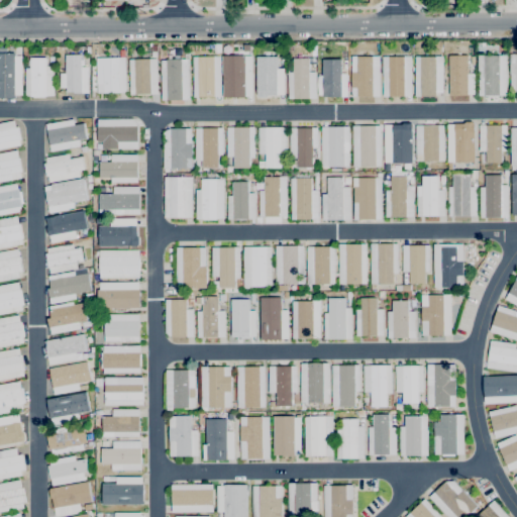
[(97,93),(97,59),(120,58),(120,49),(125,49),(126,93),(97,93)]
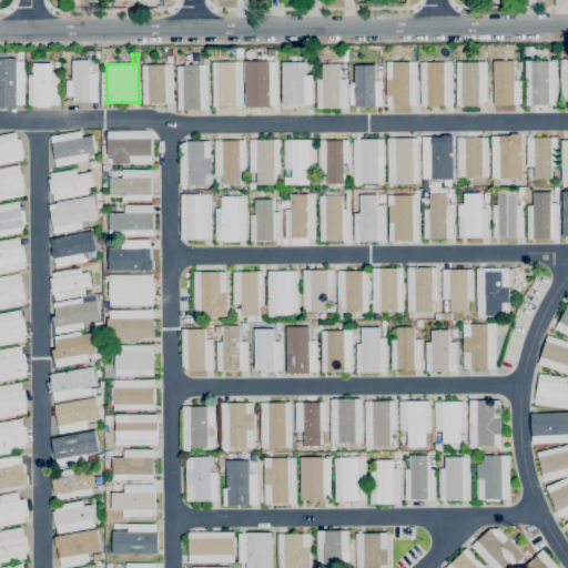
[(17,108),(0,108),(0,59),(17,59),(17,61),(24,61),(24,104),(17,104),(17,108)]
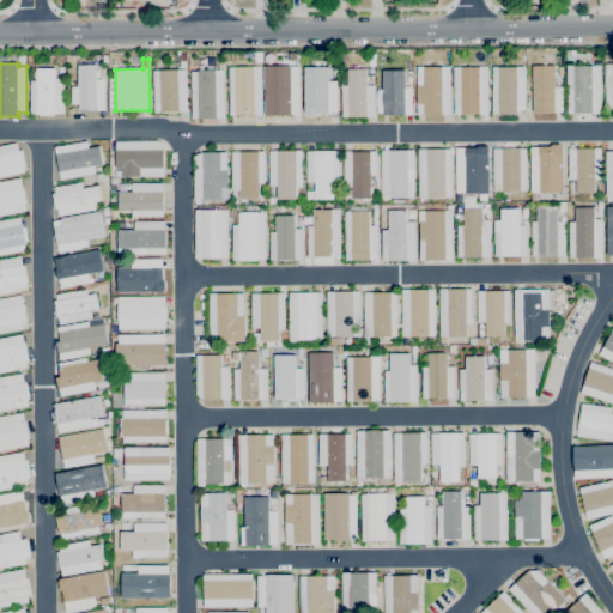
[(601,114),(568,114),(566,66),(595,66),(595,64),(600,64),(601,114)]
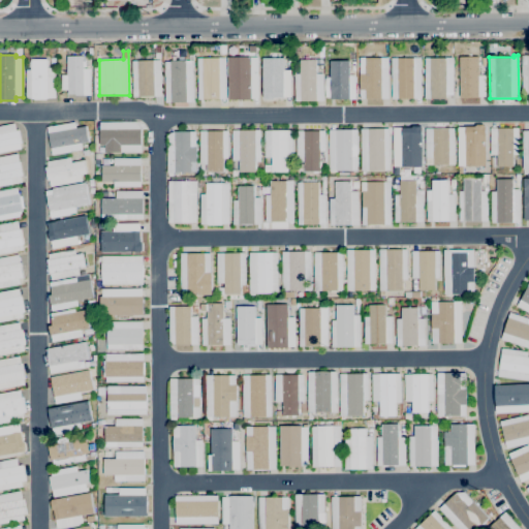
[(528,92),(528,55),(521,56),(520,93),(528,92)]
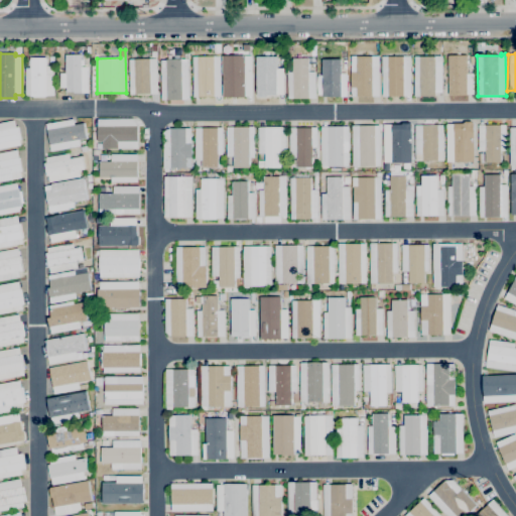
[(66,92),(66,87),(60,88),(60,73),(66,73),(66,54),(81,54),(81,67),(89,67),(89,93),(82,93),(82,92),(66,92)]
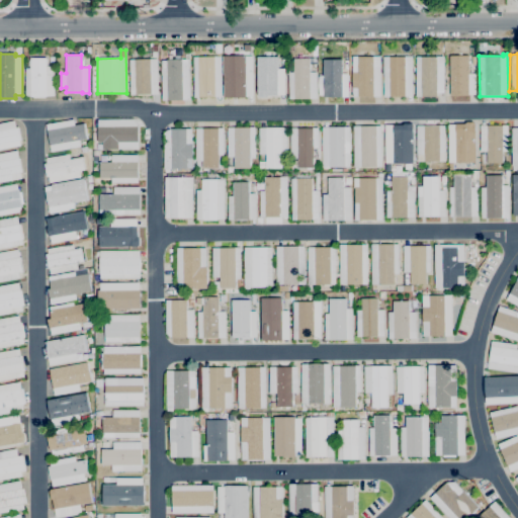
[(224,98),(224,56),(246,56),(253,56),(253,96),(246,96),(246,97),(224,98)]
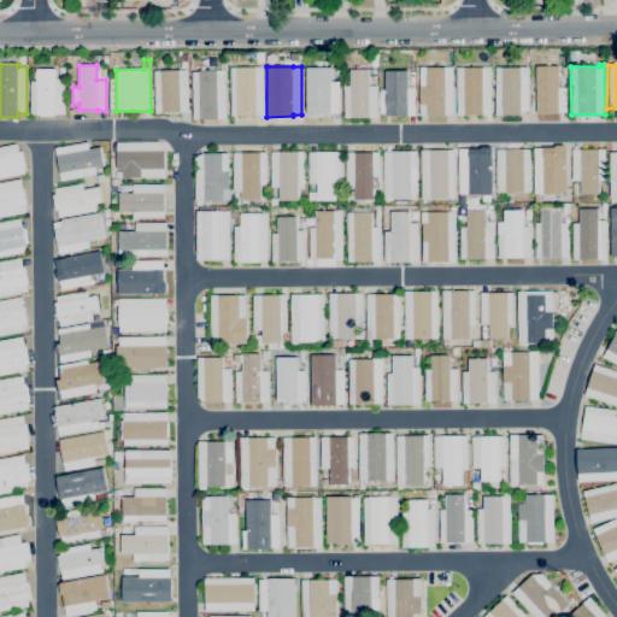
[(566,112),(559,112),(559,113),(536,113),(536,66),(558,66),(558,87),(566,87),(566,112)]
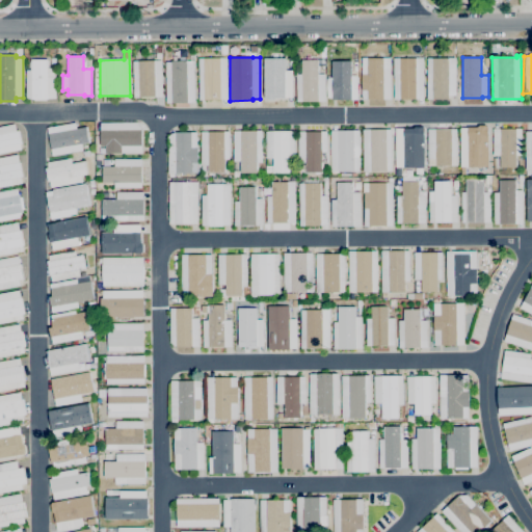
[(200,100),(198,58),(228,58),(228,100),(200,100)]
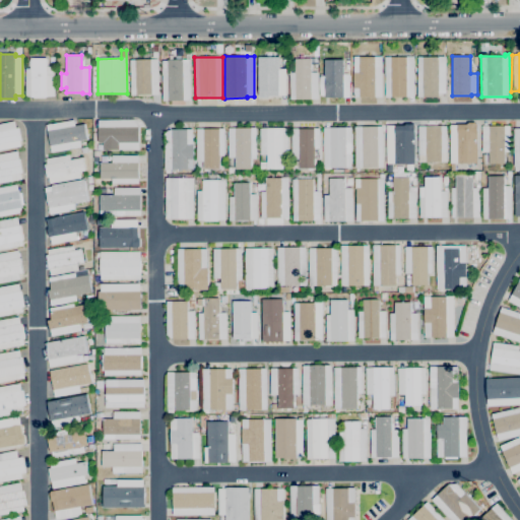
[(279,95),(269,95),(267,98),(260,98),(258,95),(258,57),(279,57),(279,68),(286,68),(286,94),(279,94),(279,95)]
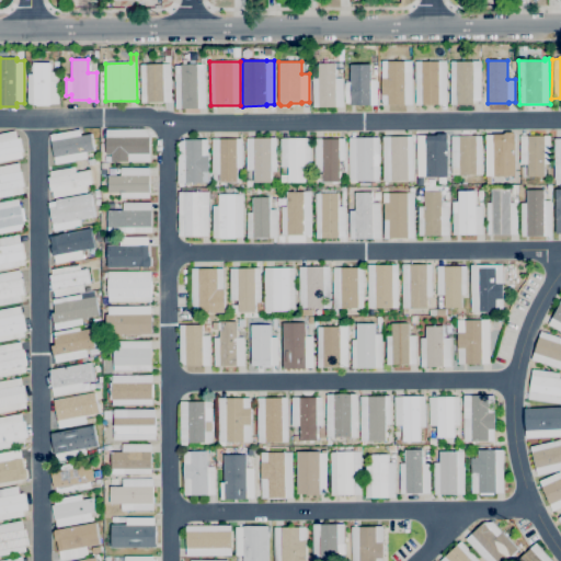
[(412,105),(381,105),(381,61),(412,61),(412,105)]
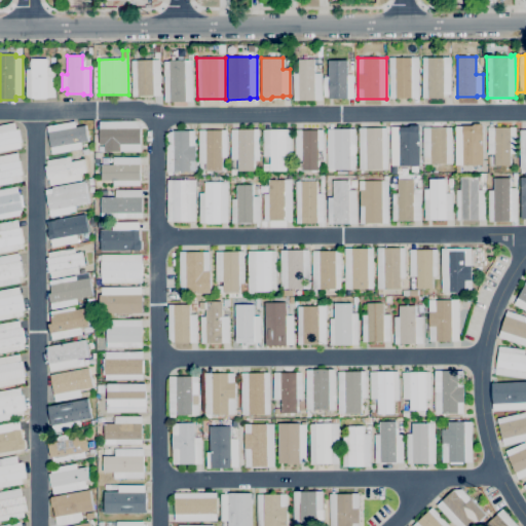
[(389,99),(389,58),(418,58),(419,99),(389,99)]
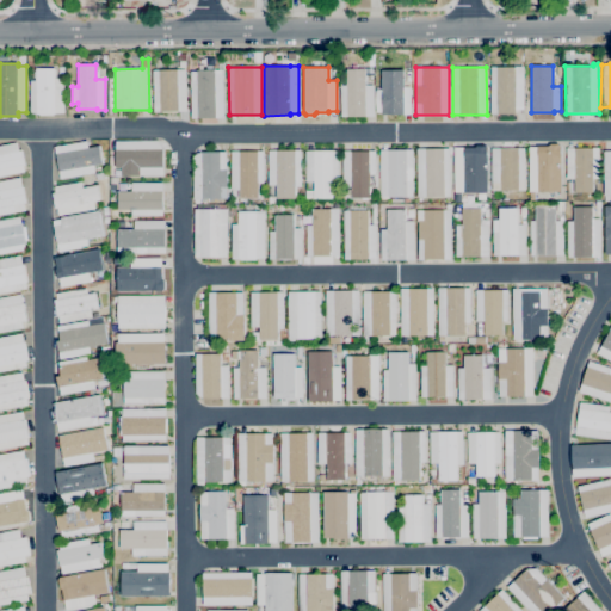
[(524,109),(516,110),(516,115),(491,115),(491,67),(524,67),(524,109)]
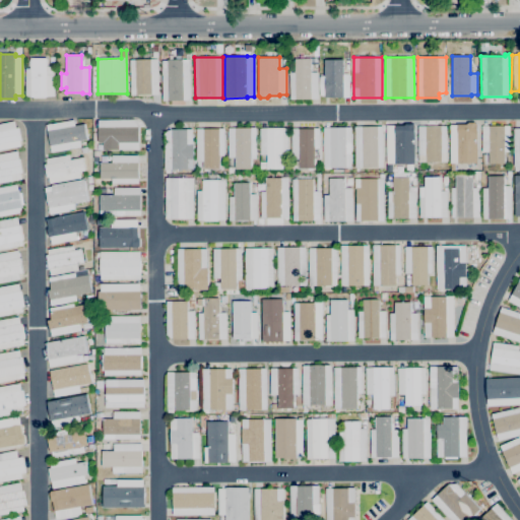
[(47,98),(31,98),(31,96),(26,96),(25,69),(30,69),(30,66),(28,66),(28,61),(30,61),(30,59),(47,58),(47,66),(54,66),(55,96),(47,96),(47,98)]
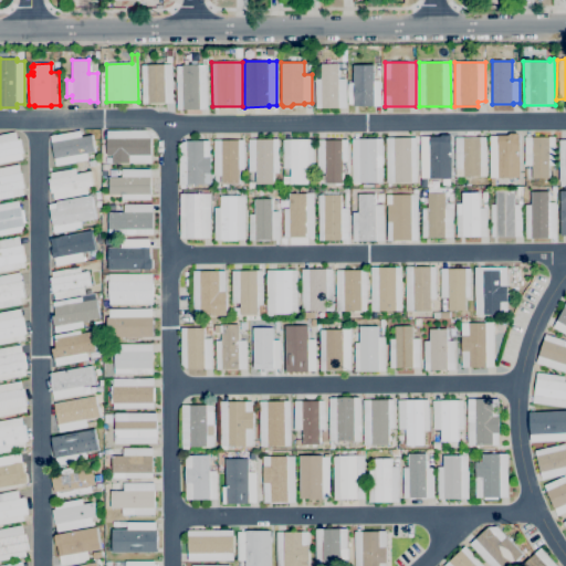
[(143,104),(142,65),(173,64),(174,103),(143,104)]
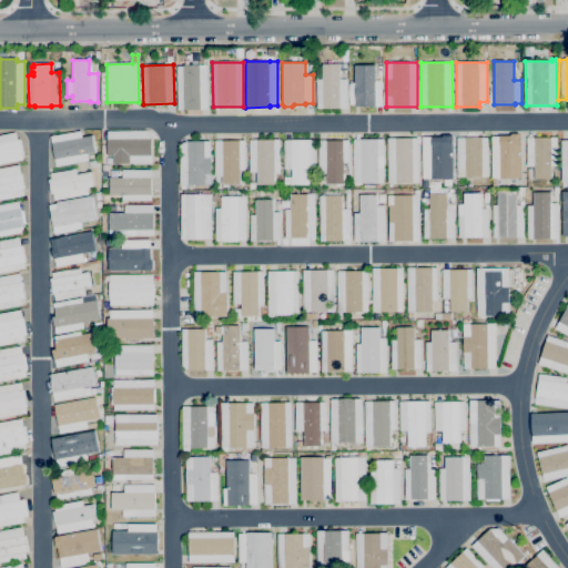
[(317,109),(316,80),(323,79),(322,64),(340,64),(340,79),(347,79),(348,109),(317,109)]
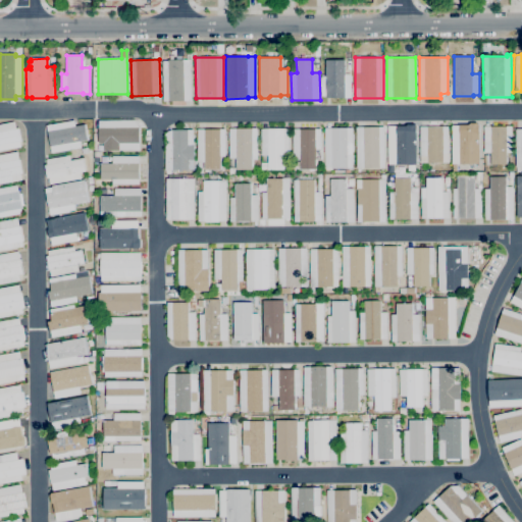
[(163,101),(162,61),(168,61),(168,60),(191,60),(192,101),(163,101)]
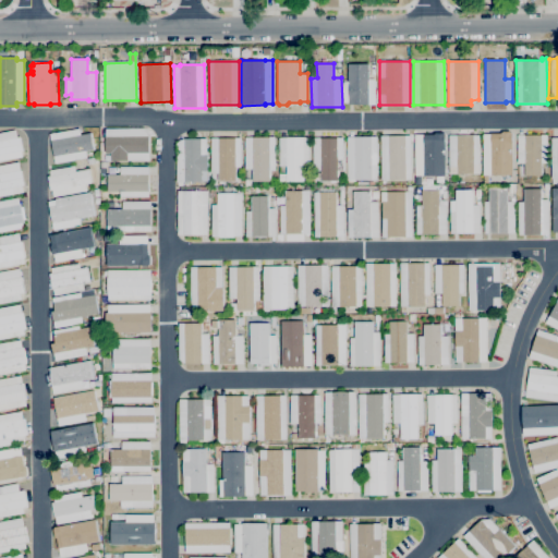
[(376,105),(349,105),(349,102),(343,102),(343,82),(348,82),(348,64),(368,64),(368,80),(375,80),(376,105)]
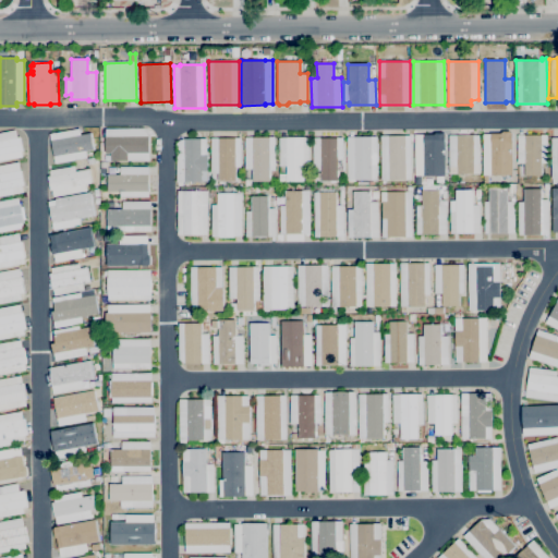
[(56,164),(50,134),(80,129),(81,135),(91,133),(93,149),(85,150),(87,158),(56,164)]
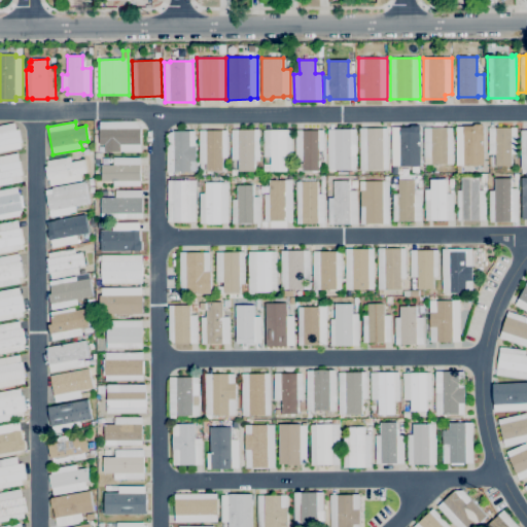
[(141,151),(104,151),(104,145),(99,145),(99,121),(135,121),(141,129),(141,144),(141,151)]
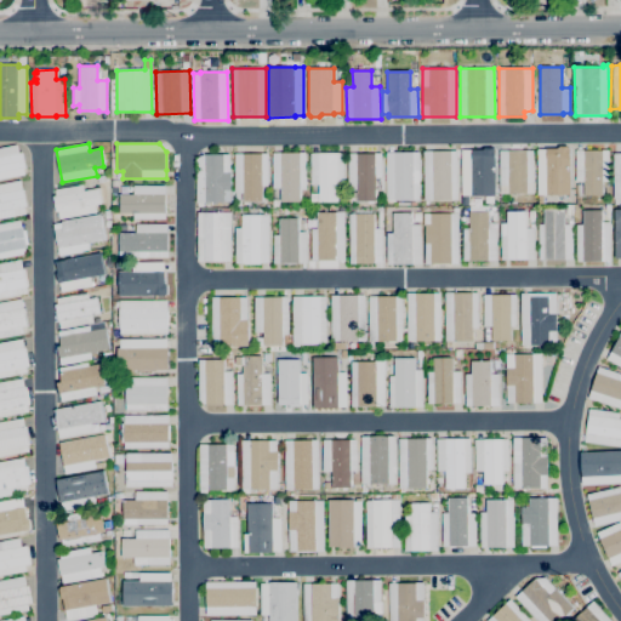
[(0,180),(0,147),(17,144),(20,153),(22,153),(26,167),(23,167),(26,175),(0,180)]
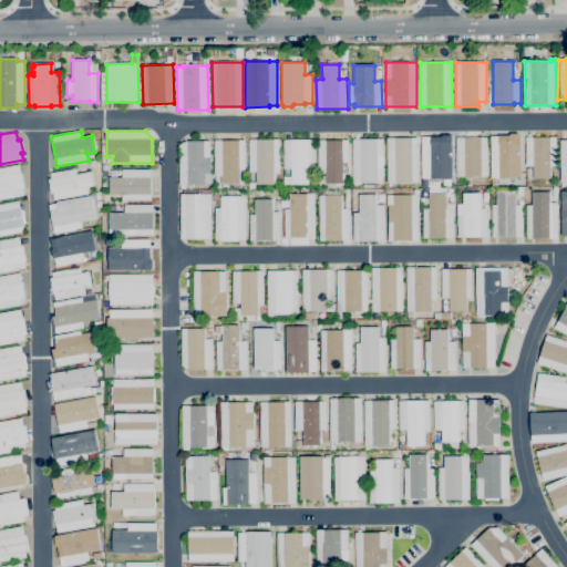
[(491,177),(491,136),(498,136),(498,135),(509,135),(512,133),(518,133),(521,135),(522,135),(522,177),(491,177)]
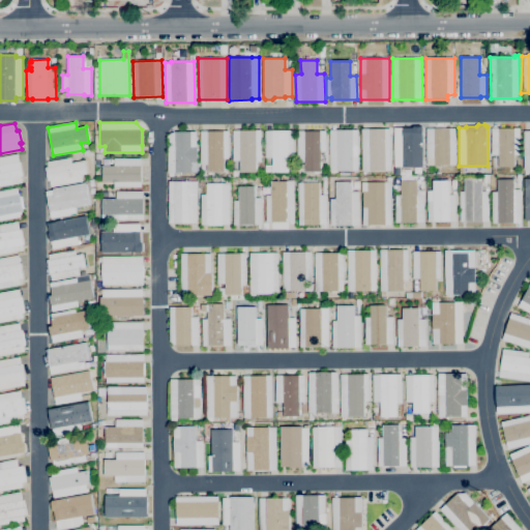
[(394,167),(394,128),(412,128),(414,126),(421,126),(423,128),(423,167),(394,167)]
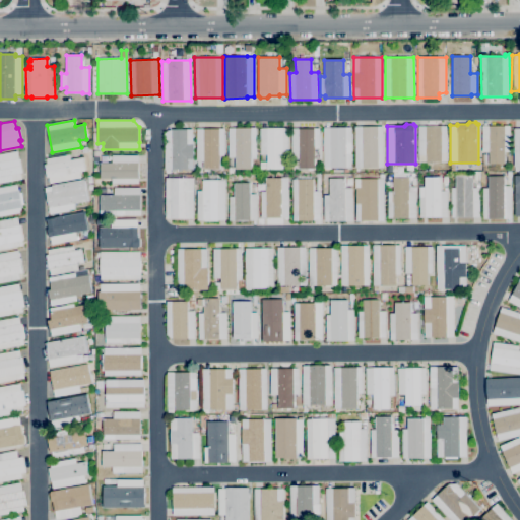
[(355,168),(354,127),(383,126),(384,167),(355,168)]
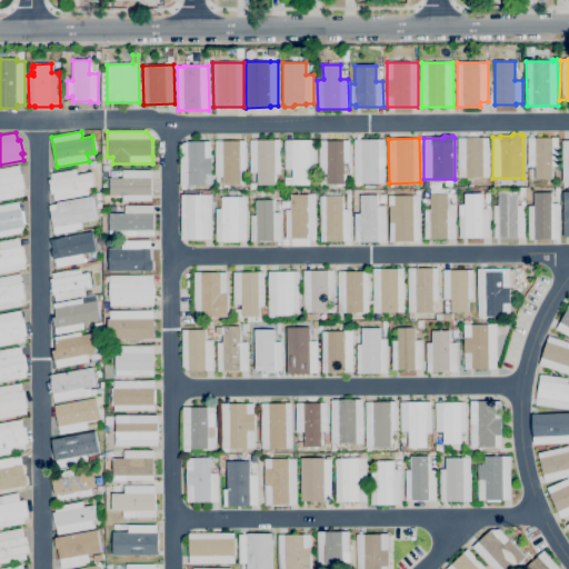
[(489,178),(458,178),(458,138),(489,138),(489,178)]
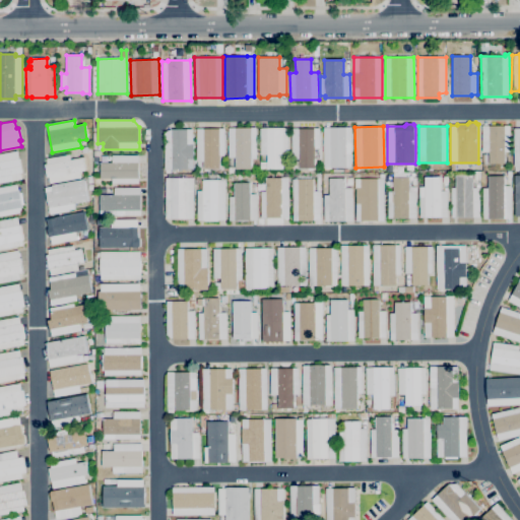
[(505,164),(490,164),(490,152),(481,152),(481,126),(510,126),(510,152),(505,152),(505,164)]
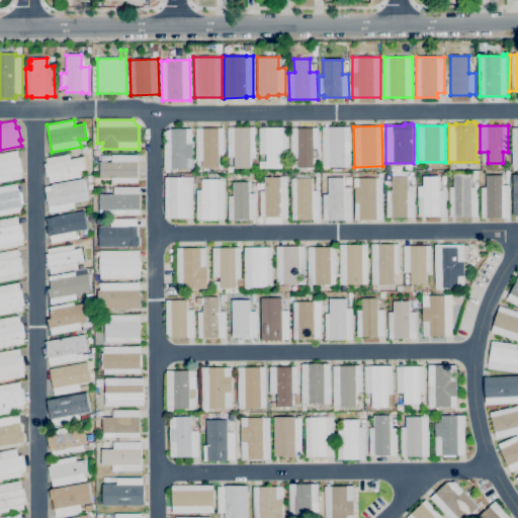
[(350,167),(323,167),(322,127),(350,126),(350,167)]
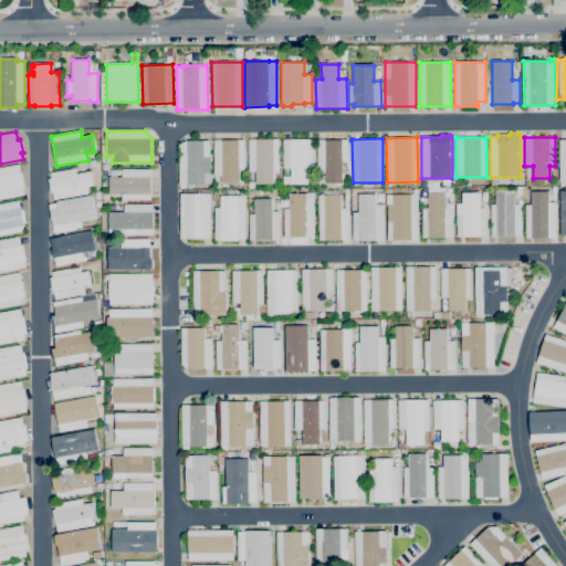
[(222,185),(221,176),(219,176),(219,181),(215,182),(213,140),(244,139),(244,169),(239,169),(239,184),(222,185)]
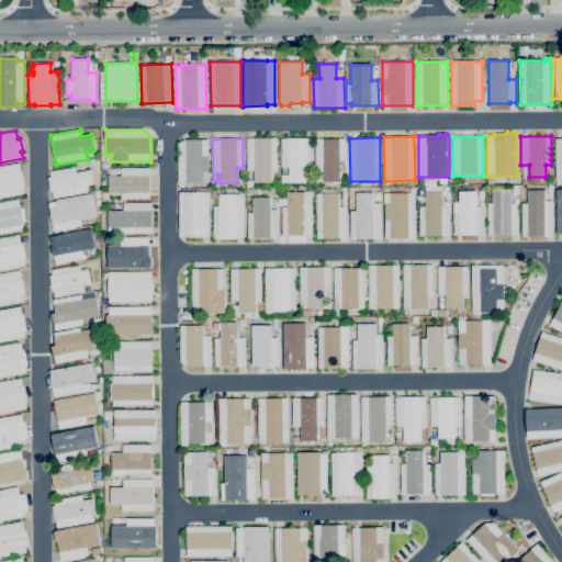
[(271,182),(255,183),(255,170),(247,170),(246,138),(277,138),(277,171),(271,171),(271,182)]
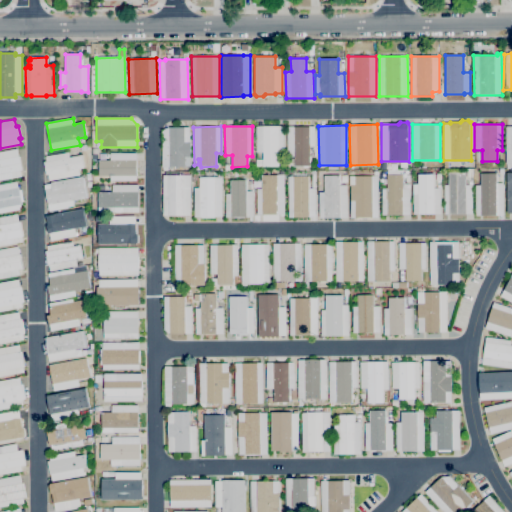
[(278,166),(256,166),(256,160),(263,160),(263,152),(256,152),(256,126),(283,126),(283,155),(278,155),(278,166)]
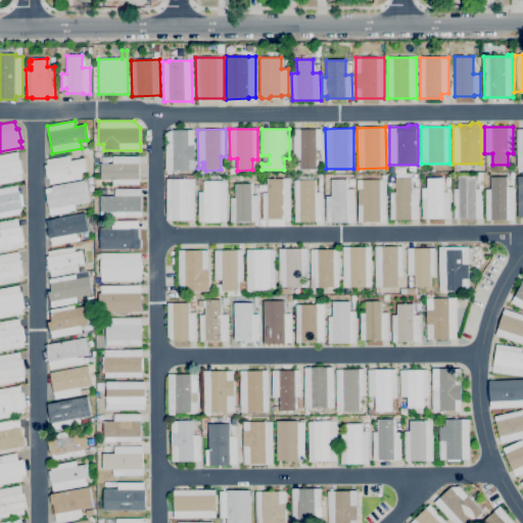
[(317,170),(300,171),(300,169),(293,169),(293,162),(300,162),(300,160),(293,160),(293,130),(321,129),(322,159),(317,159),(317,170)]
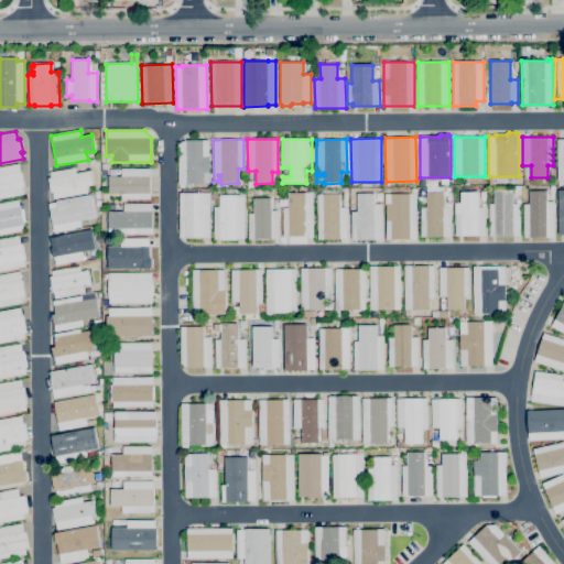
[(184,188),(180,188),(180,184),(179,184),(179,140),(209,140),(209,184),(203,184),(184,184),(184,188)]
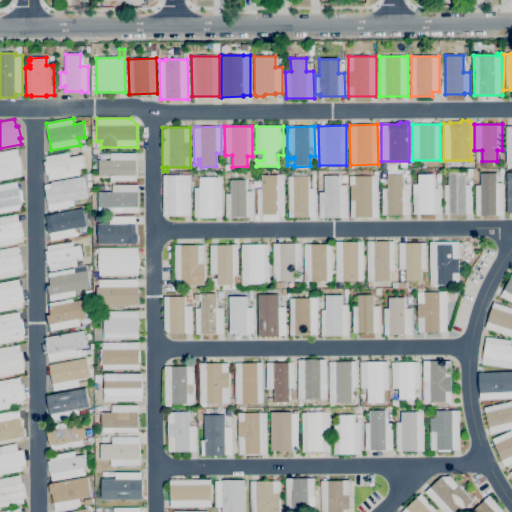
[(0,180),(0,152),(17,149),(18,156),(19,156),(22,170),(19,170),(21,176),(0,180)]
